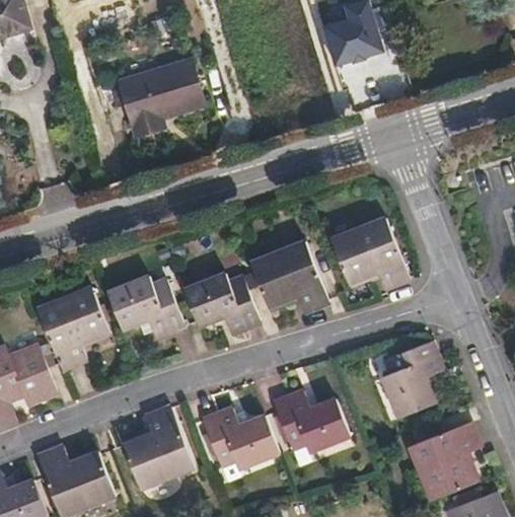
[(33,35),(24,0),(0,0),(0,48),(1,47),(3,43),(33,35)]
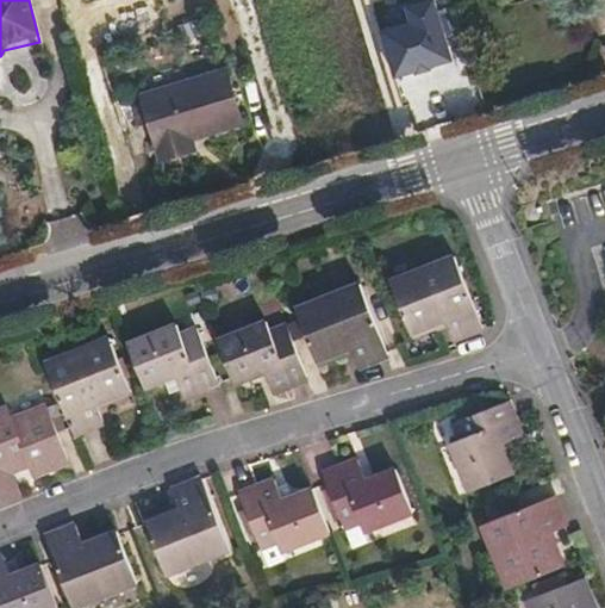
[(412,20),(381,30),(393,76),(459,57),(442,0),(412,0),(406,2),(412,20)]
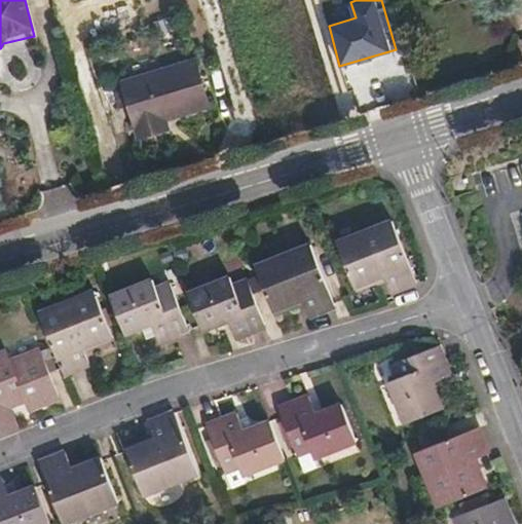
[(208,105),(196,62),(124,82),(139,136),(166,127),(164,118),(208,105)]
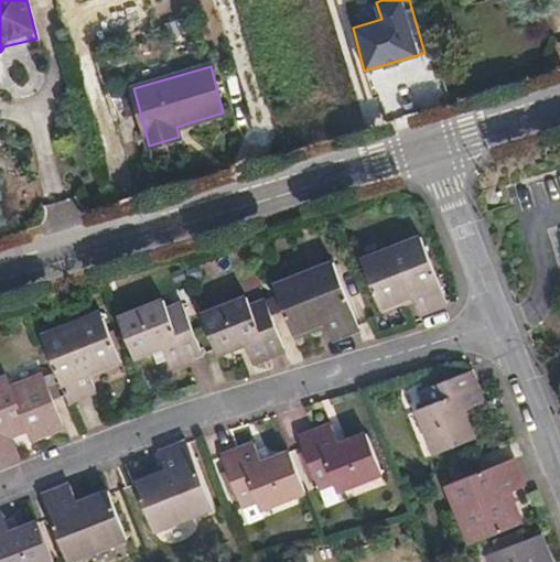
[(443,312),(417,246),(363,267),(380,314),(402,305),(409,324),(443,312)]
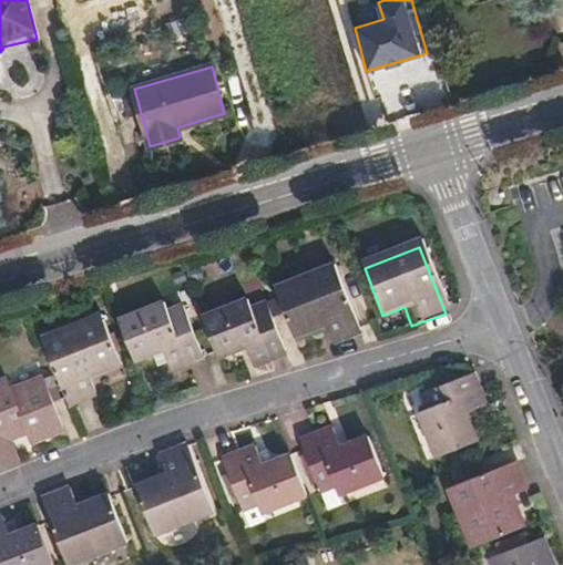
[(358,336),(333,271),(276,294),(294,338),(315,330),(321,348),(358,336)]
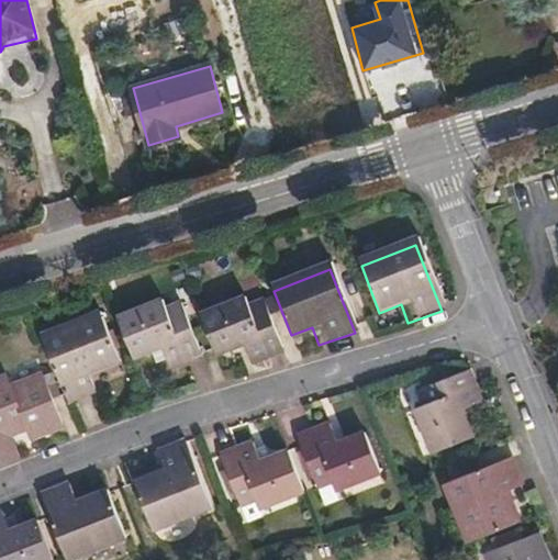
[(282,350),(266,305),(250,310),(246,300),(199,316),(214,357),(245,345),(252,361),(282,350)]
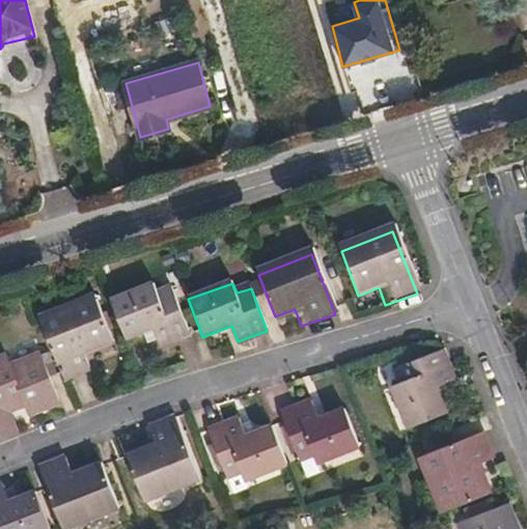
[(188,334),(173,293),(157,299),(155,288),(110,305),(125,340),(149,330),(156,346),(188,334)]
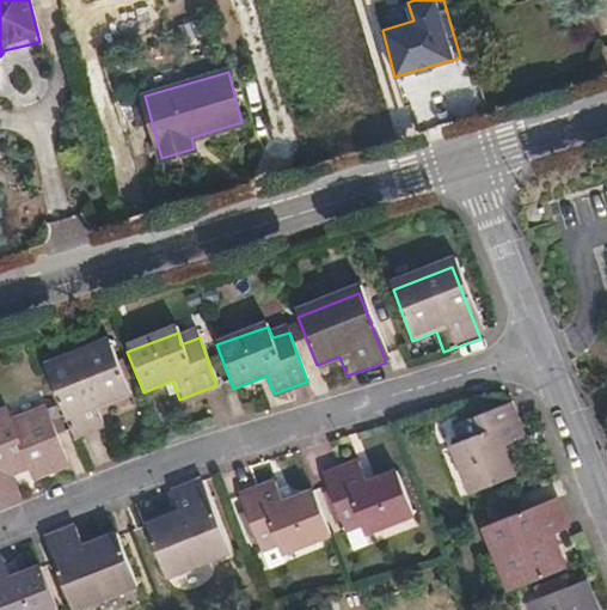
[(130,407),(111,358),(50,380),(78,450),(115,435),(109,415),(130,407)]
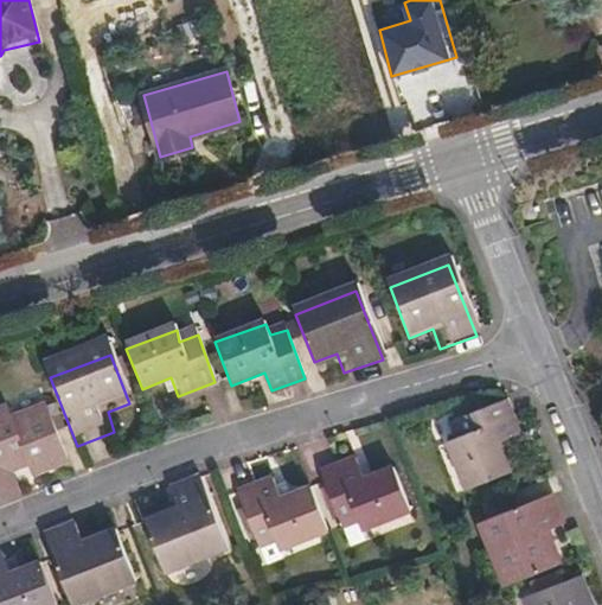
[(505,473),(494,445),(516,438),(501,401),(437,424),(461,489),(505,473)]
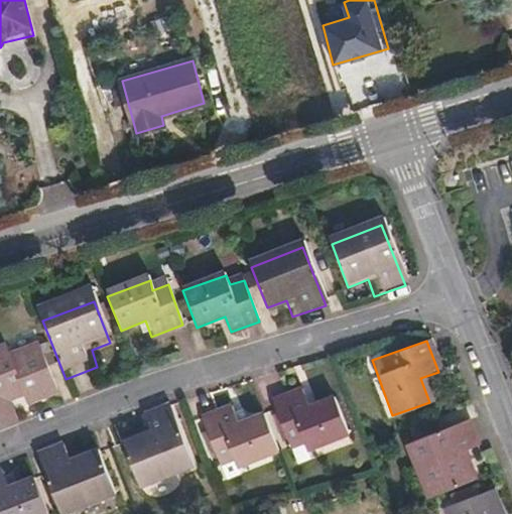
[(54,391),(38,349),(10,359),(5,348),(0,350),(0,425),(15,419),(6,397),(22,391),(26,402),(54,391)]
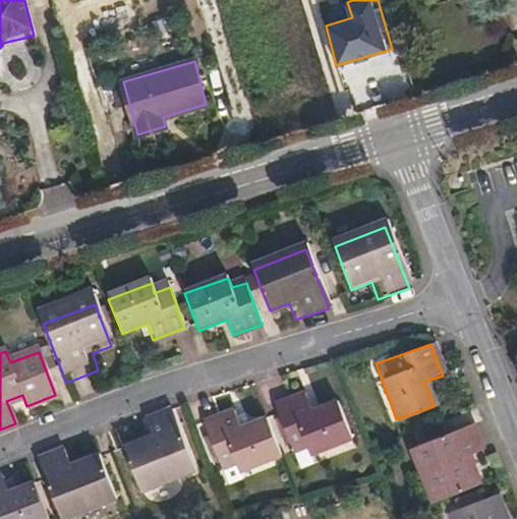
[(353,437),(337,393),(307,402),(304,393),(278,402),(294,448),(309,444),(311,452),(352,438),(353,437)]
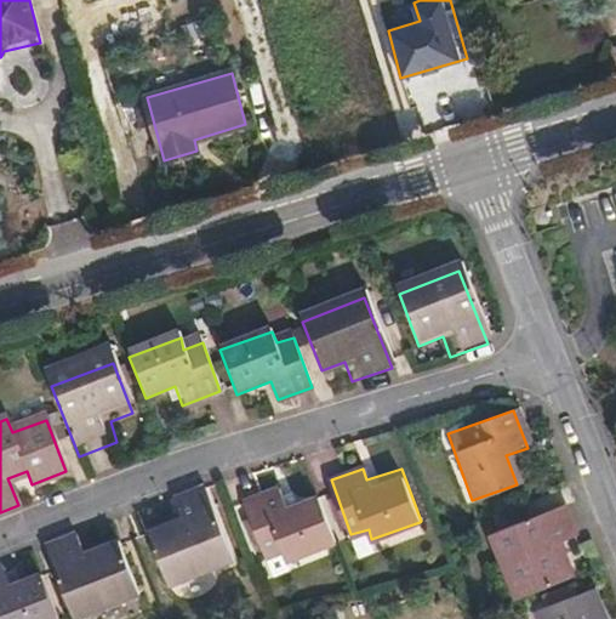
[(232,560),(204,489),(163,505),(169,522),(147,532),(166,585),(232,560)]
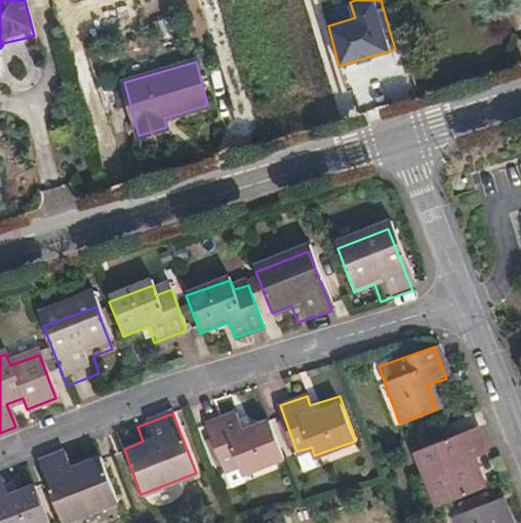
[(281,458),(267,423),(241,432),(235,413),(205,425),(222,469),(236,464),(240,472),(281,458)]
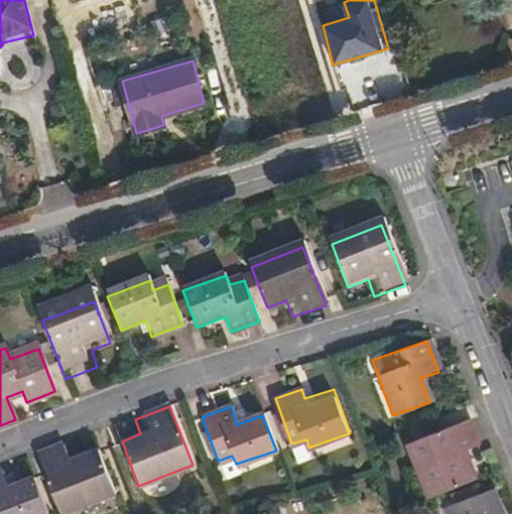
[(469,483),(458,453),(467,451),(475,447),(466,423),(409,444),(428,497),(469,483)]
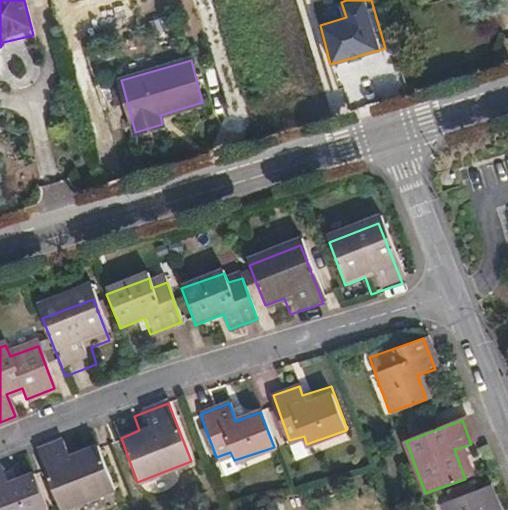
[(347,429),(346,430),(349,438),(357,435),(354,426),(347,429)]
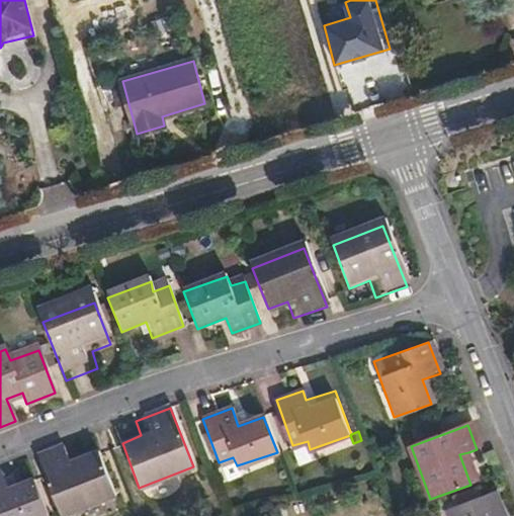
[(63,515),(113,497),(97,453),(67,464),(62,449),(38,459),(60,515),(63,515)]
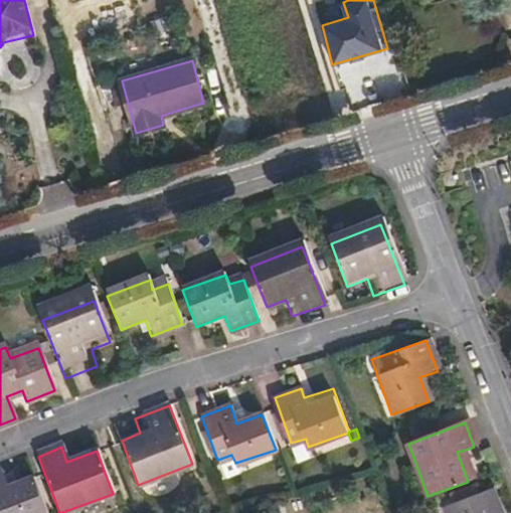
[(476,479),(466,450),(457,452),(468,482),(476,479)]
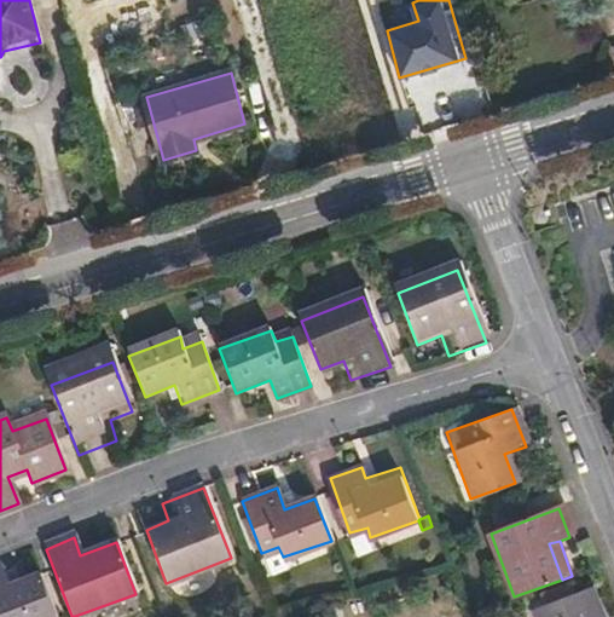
[(54,616),(36,570),(0,584),(0,616),(54,616)]
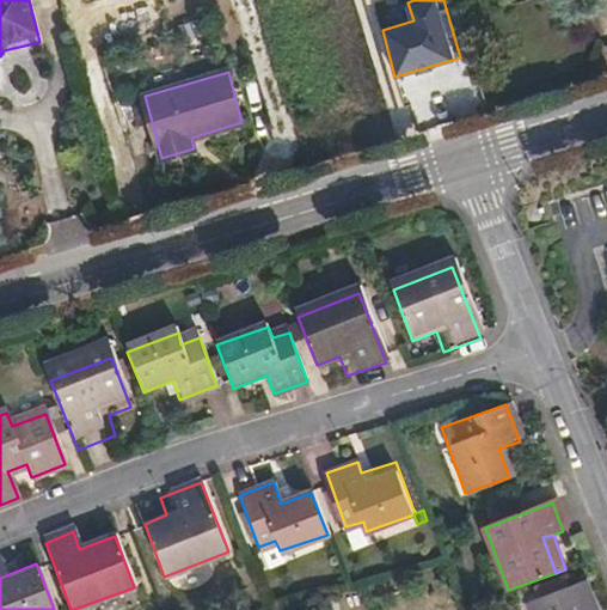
[(566,587),(564,579),(537,589),(540,598),(566,587)]
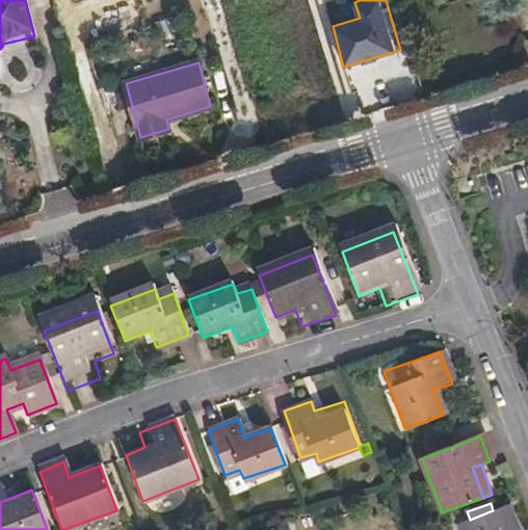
[(515,529),(505,506),(493,510),(470,520),(459,523),(462,529),(515,529)]
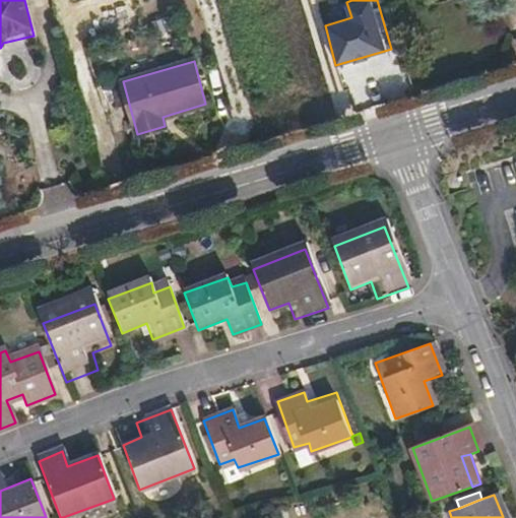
All buildings are outlined.
